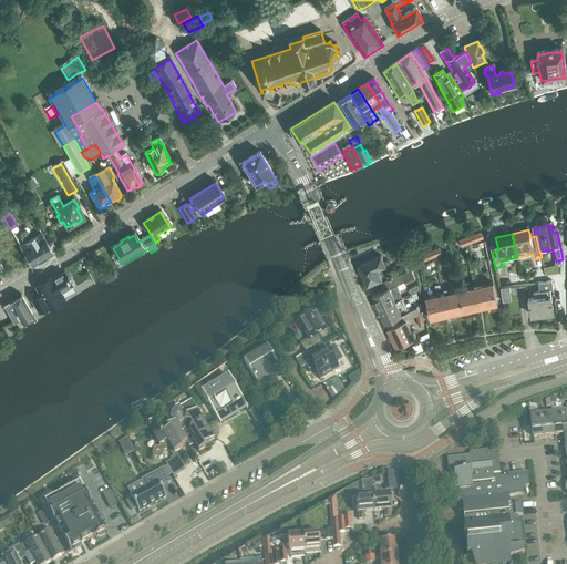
[(481,235),(471,238),(473,245),(484,241),(481,235)]
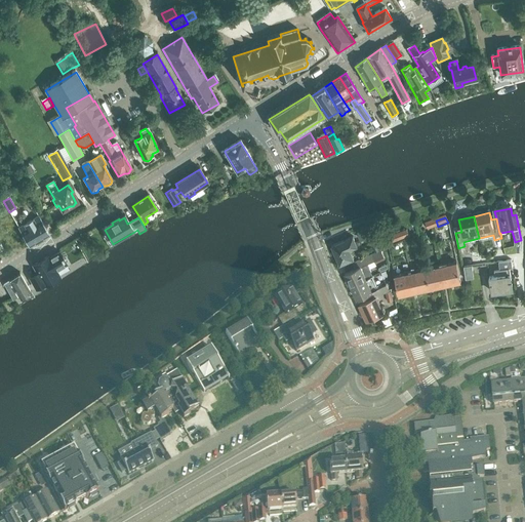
[(19,229),(30,247),(30,248),(31,247),(49,237),(49,236),(40,219),(38,218),(19,229)]
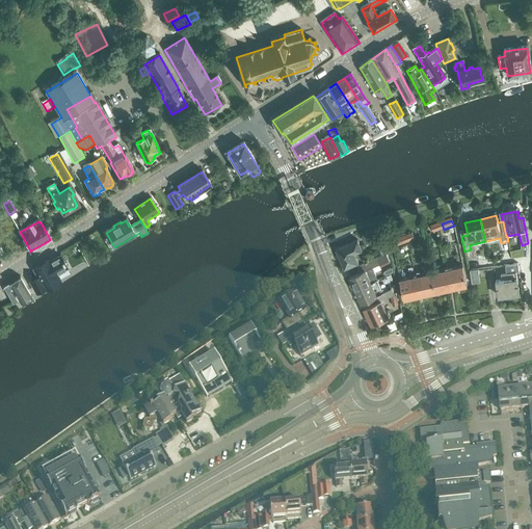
[(444,230),(442,223),(431,228),(433,234),(444,230)]
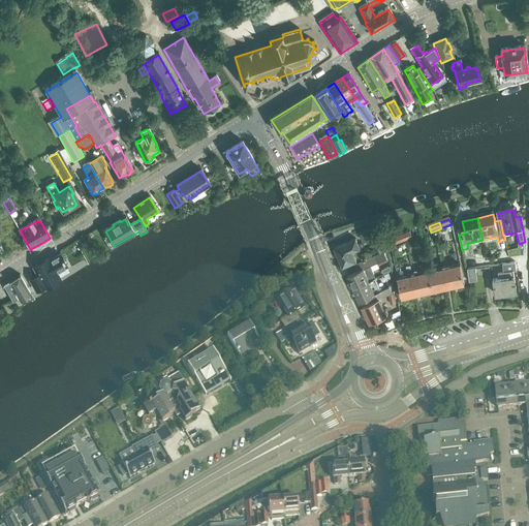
[(364,243),(370,241),(378,239),(376,231),(362,236),(364,243)]
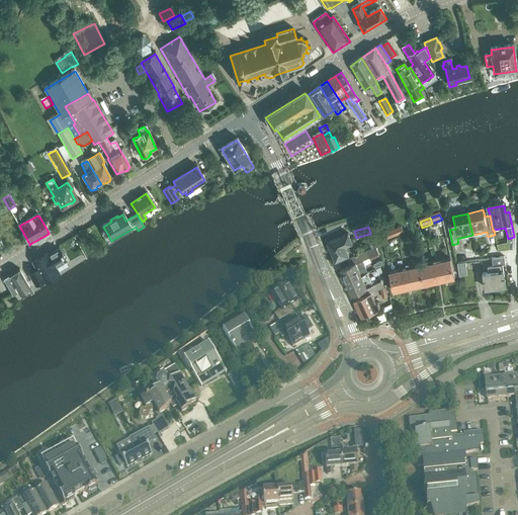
[(402,229),(392,233),(394,239),(404,235),(402,229)]
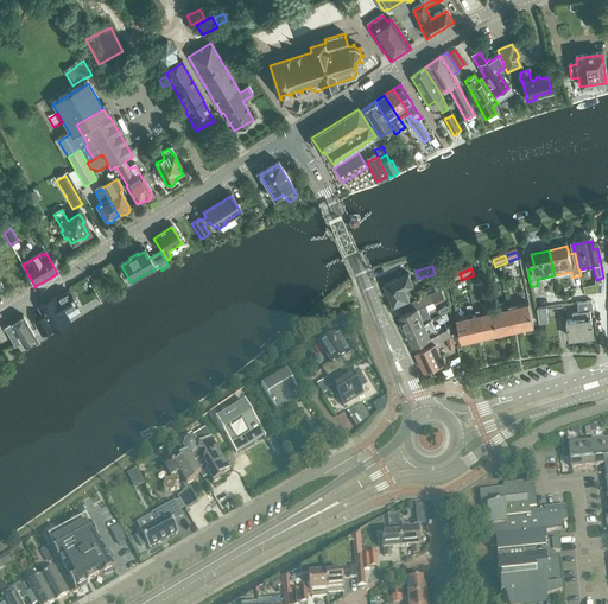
[(462,280),(460,273),(448,277),(450,284),(462,280)]
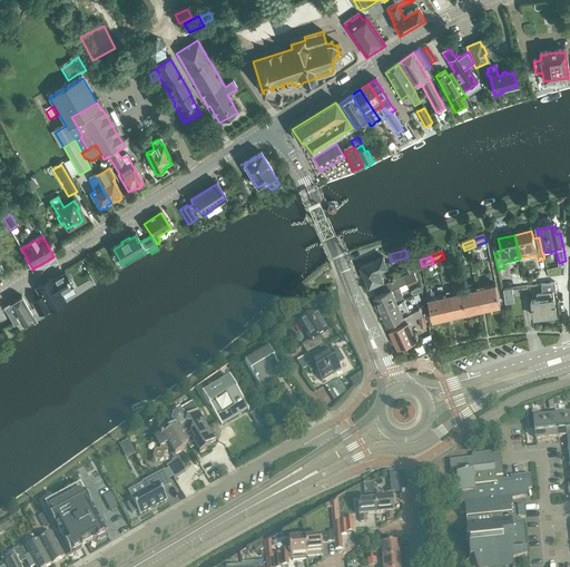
[(360,270),(363,277),(374,273),(375,275),(380,273),(380,274),(389,270),(383,260),(379,262),(360,270)]
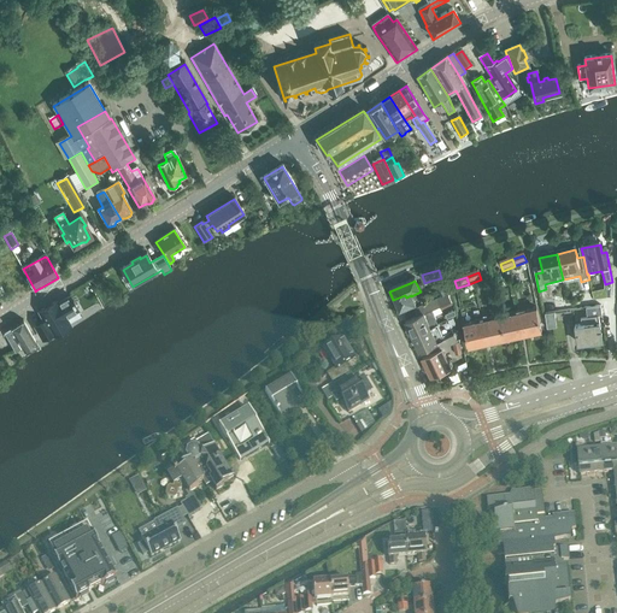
[(405,295),(393,300),(399,313),(416,306),(411,296),(411,295),(406,298),(405,295)]
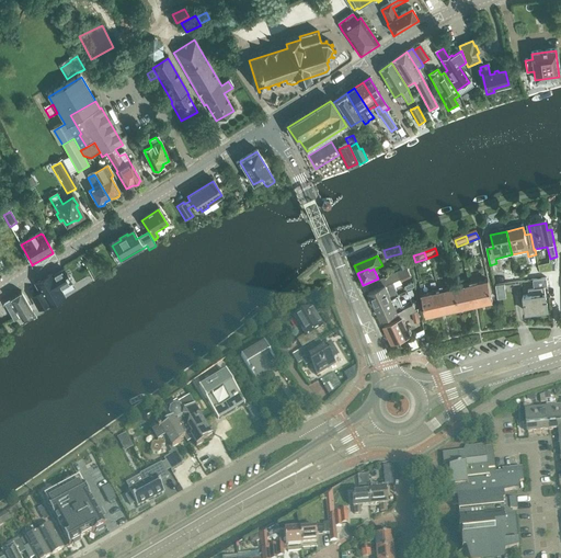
[(368,295),(375,308),(391,299),(389,294),(396,291),(392,284),(400,281),(401,283),(412,277),(408,269),(407,270),(400,272),(399,273),(376,284),(379,289),(368,295)]
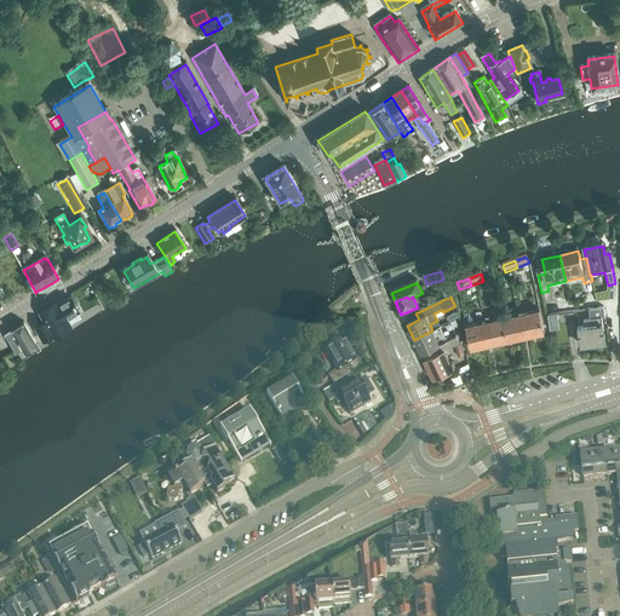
[(45,324),(35,329),(44,344),(53,338),(53,339),(67,332),(70,329),(72,329),(70,328),(67,322),(67,321),(79,314),(76,309),(74,305),(72,300),(59,306),(58,308),(57,305),(51,309),(46,311),(40,315),(45,324)]
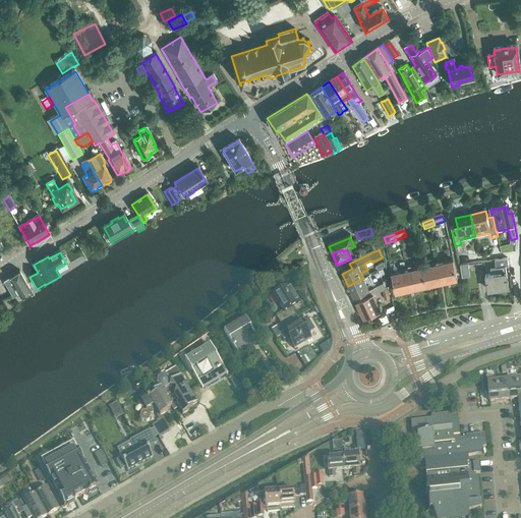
[(491,276),(485,277),(486,284),(487,284),(488,292),(509,289),(506,268),(509,268),(508,260),(495,262),(496,270),(490,270),(491,276)]
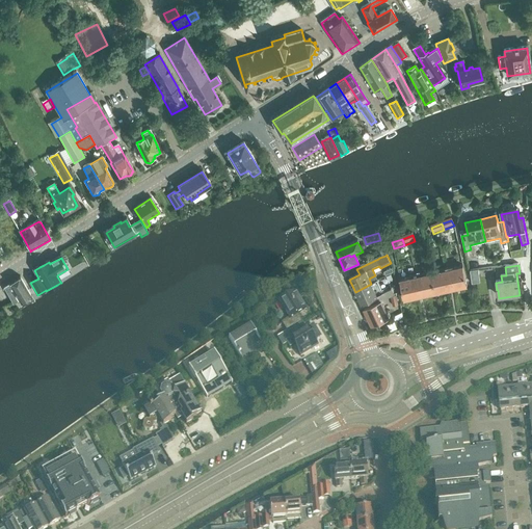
[(447,271),(431,275),(435,294),(451,291),(467,287),(462,268),(447,271)]
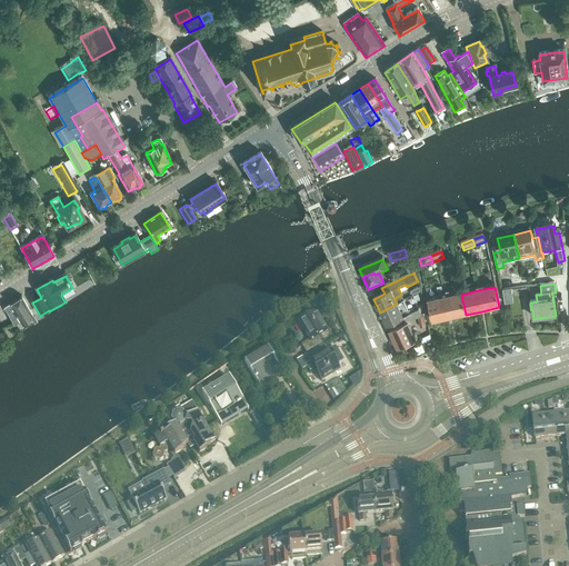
[(502,291),(505,306),(513,305),(511,290),(502,291)]
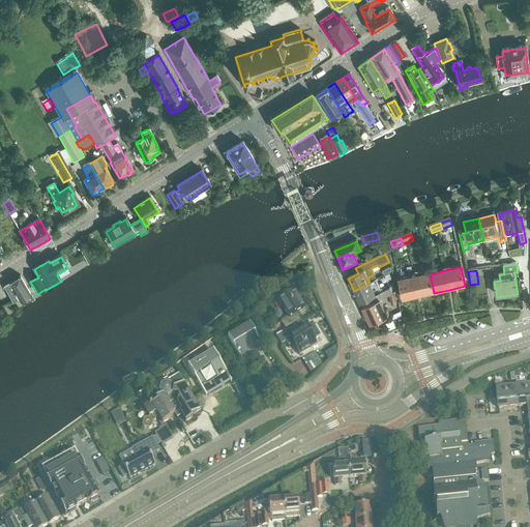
[(430,274),(414,277),(399,281),(403,300),(418,296),(434,293),(430,274)]
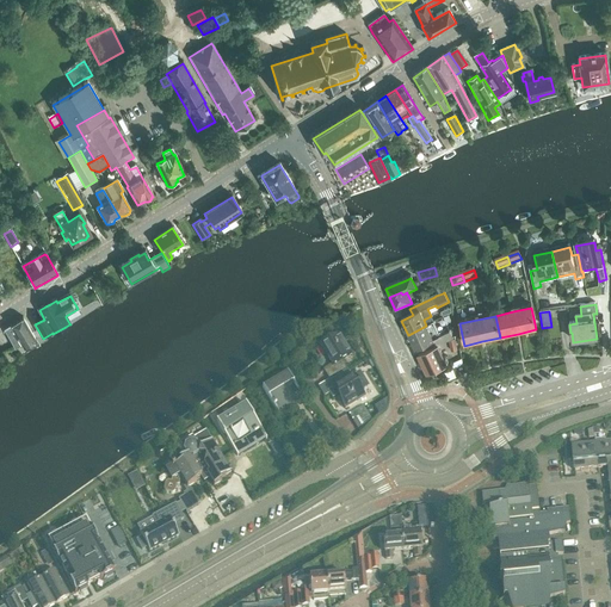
[(24,320),(5,332),(16,351),(23,347),(24,350),(37,342),(24,320)]
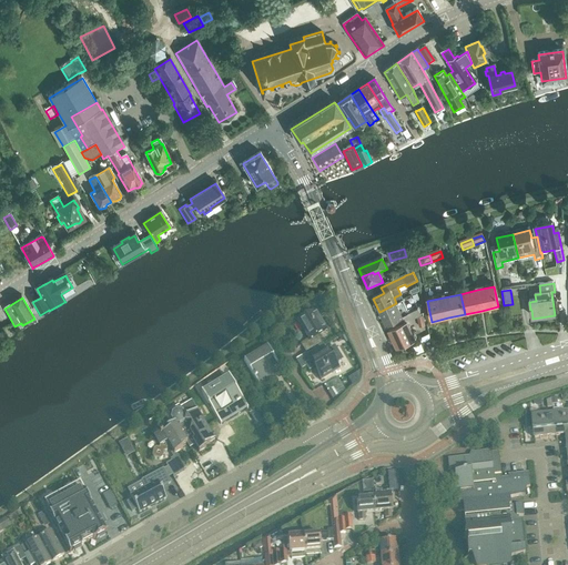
[(407,323),(417,319),(421,316),(418,310),(409,313),(404,301),(397,304),(396,303),(379,312),(386,325),(396,320),(399,326),(407,323)]
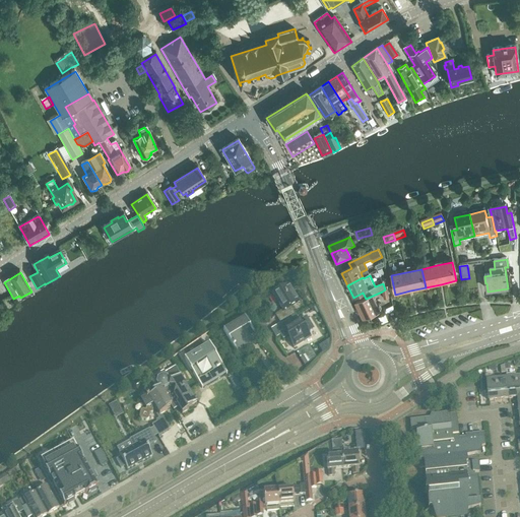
[(275,319),(279,326),(295,317),(290,311),(300,306),(288,287),(271,298),(281,315),(275,319)]
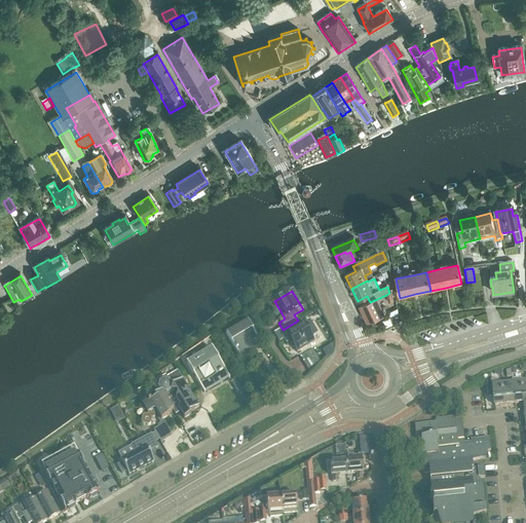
[(377,299),(370,302),(361,307),(368,323),(384,314),(377,299)]
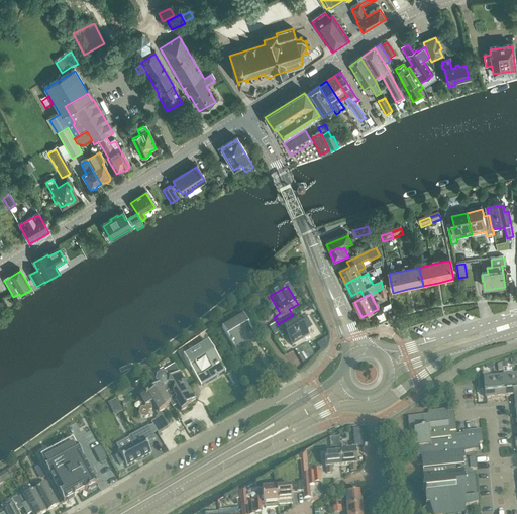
[(293,315),(278,324),(282,331),(281,332),(291,349),(308,339),(306,334),(312,331),(304,318),(297,322),(293,315)]
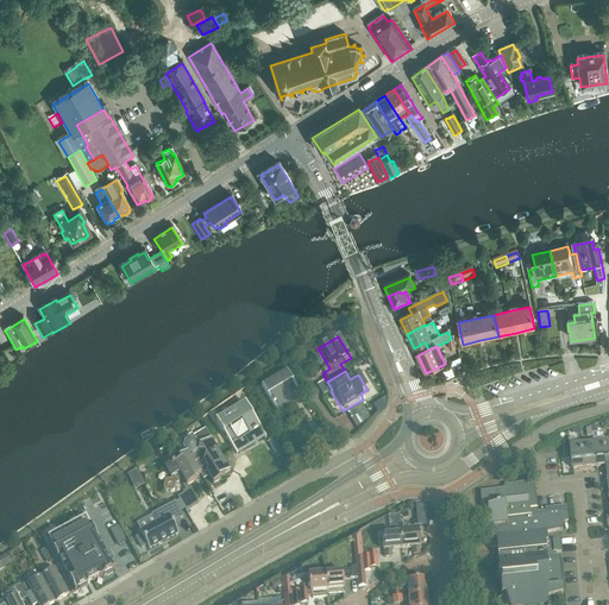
[(286,376),(261,391),(276,415),(286,409),(288,413),(294,409),(293,405),(300,401),(286,376)]
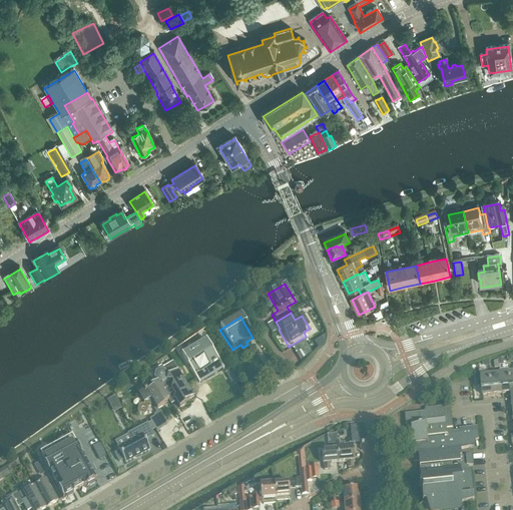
[(223,372),(205,343),(180,357),(198,387),(223,372)]
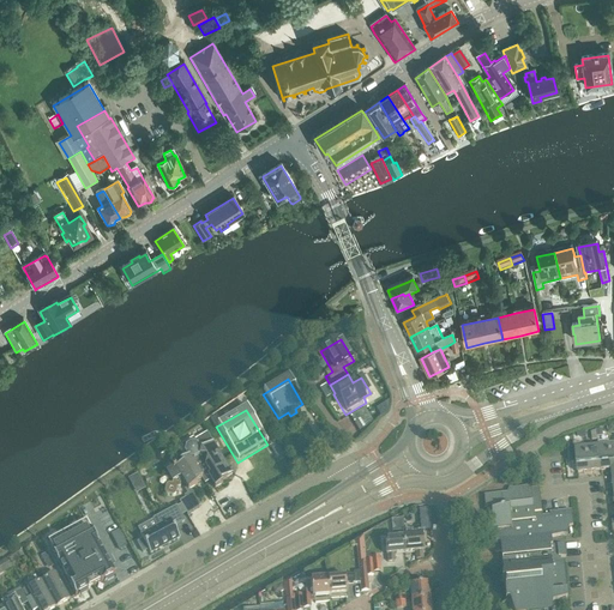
[(180,450),(188,461),(202,483),(200,483),(204,488),(210,485),(214,493),(222,488),(221,485),(232,478),(205,436),(194,444),(192,441),(180,450)]
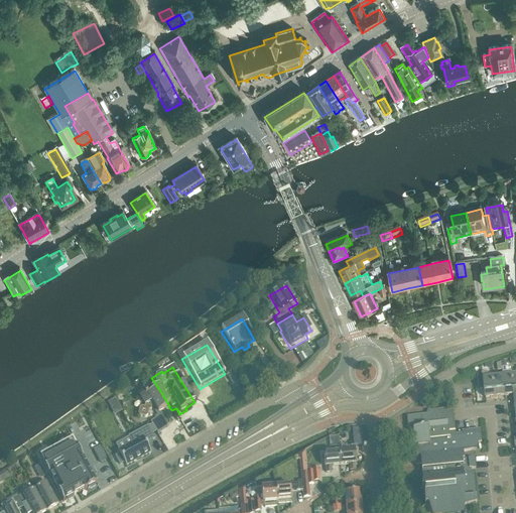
[(505,400),(514,398),(511,379),(511,375),(502,376),(502,380),(505,400)]
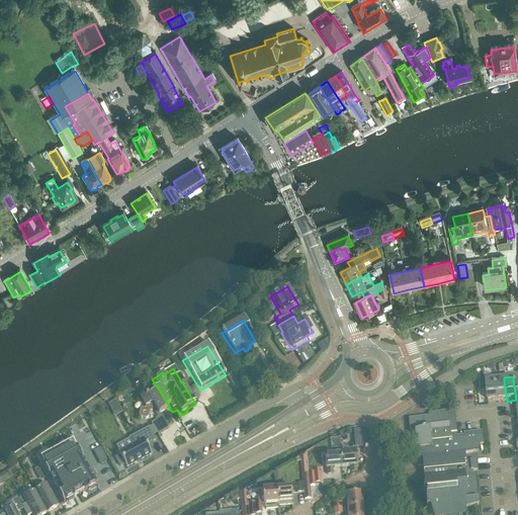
[(487,404),(497,403),(495,382),(491,382),(490,377),(480,379),(482,395),(486,395),(487,404)]
